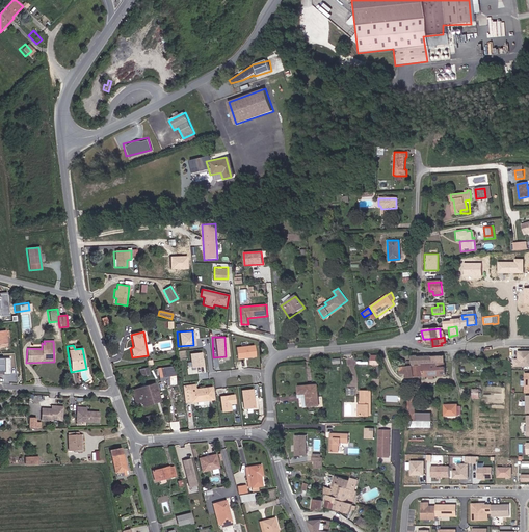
[(250,357),(250,345),(233,345),(233,357),(250,357)]
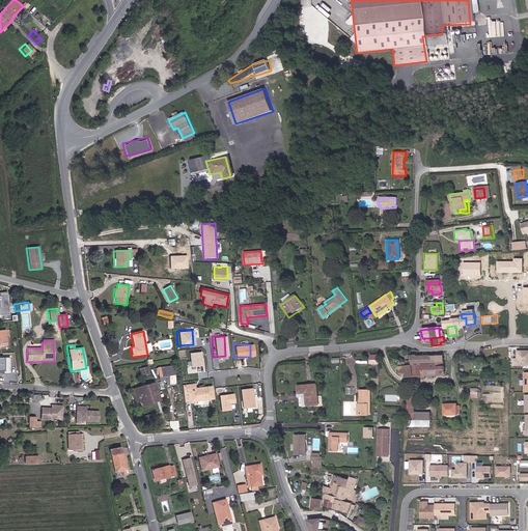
[(527,348),(512,350),(512,358),(506,358),(506,366),(527,365),(527,348)]
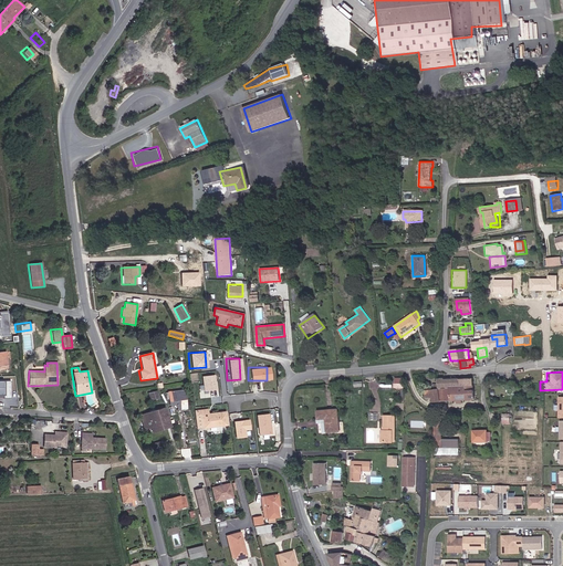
[(200,390),(214,389),(211,374),(198,376),(200,390)]
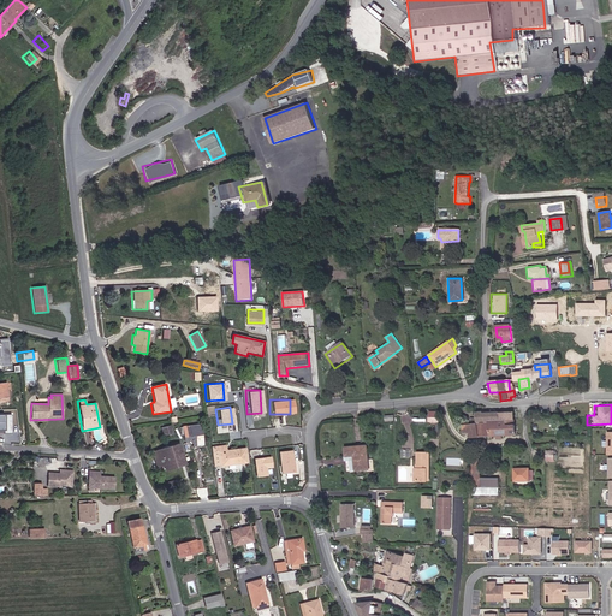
[(480,424),(516,421),(515,413),(480,415),(480,424)]
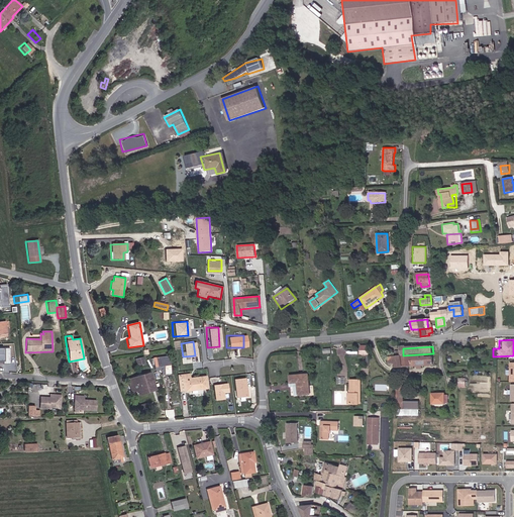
[(404,366),(434,364),(433,353),(403,355),(398,355),(398,362),(404,362),(404,366)]
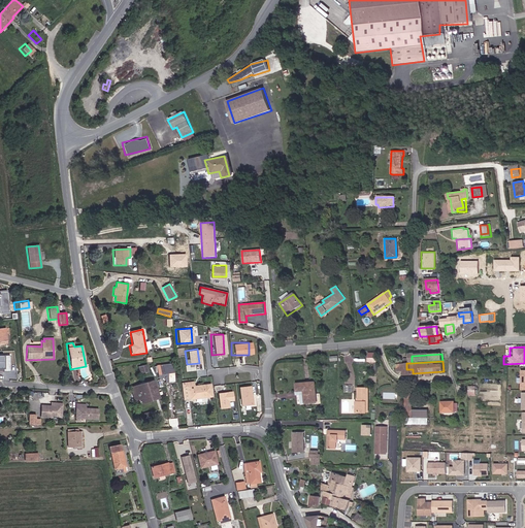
[(157,376),(171,375),(170,364),(156,366),(157,376)]
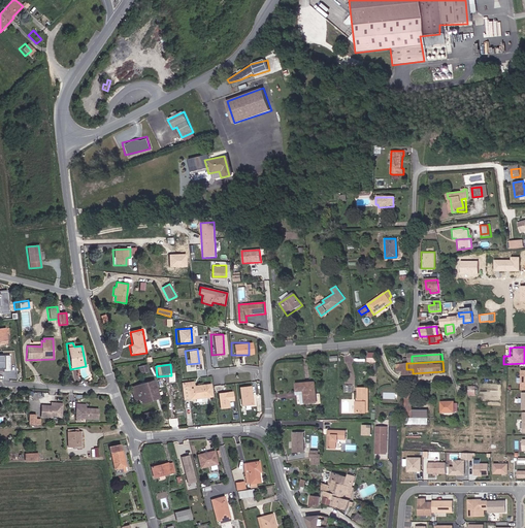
[(160,393),(157,381),(134,386),(137,399),(160,393)]
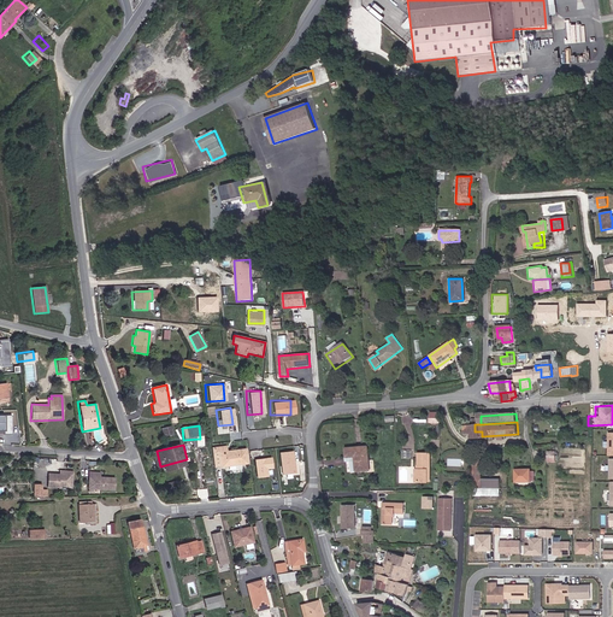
[(370,469),(367,445),(345,447),(346,460),(351,459),(352,470),(370,469)]
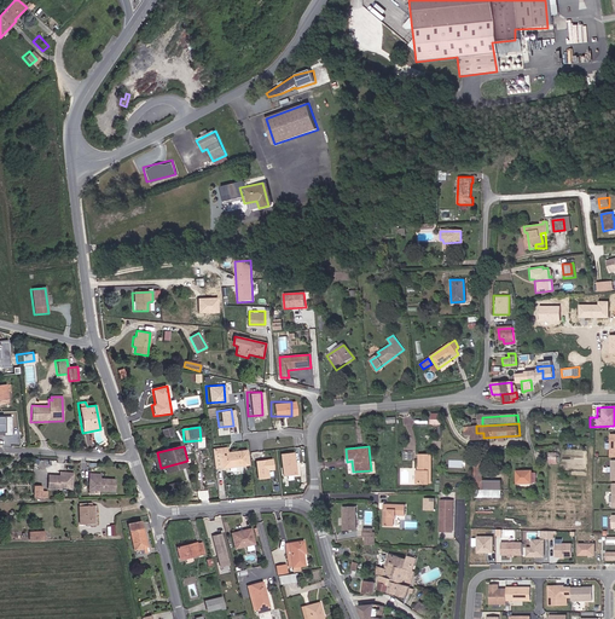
[(242,464),(241,451),(226,452),(226,447),(212,450),(214,468),(242,464)]
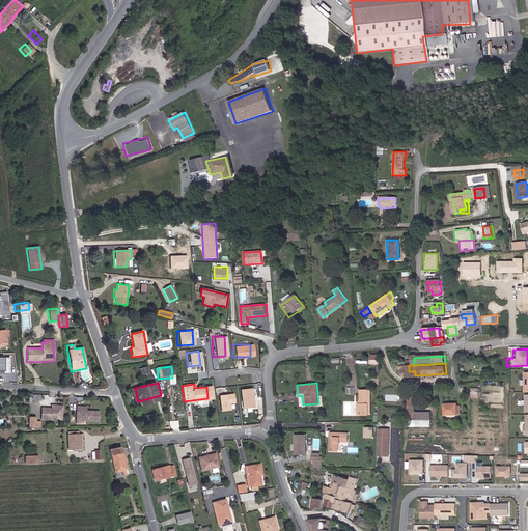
[(240,408),(252,406),(249,387),(237,389),(240,408)]
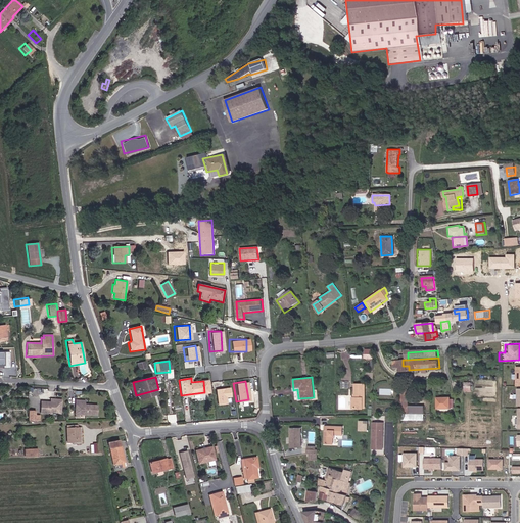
[(469,382),(461,381),(461,391),(469,391),(469,382)]
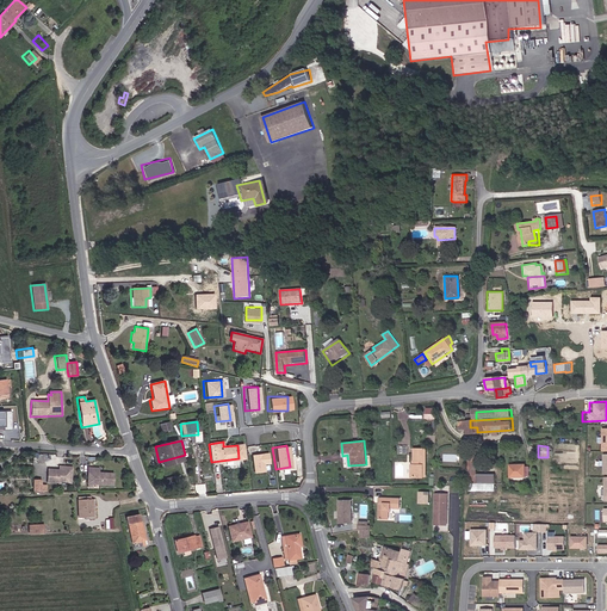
[(421,466),(425,466),(426,451),(414,449),(414,464),(410,464),(410,477),(420,477),(421,466)]
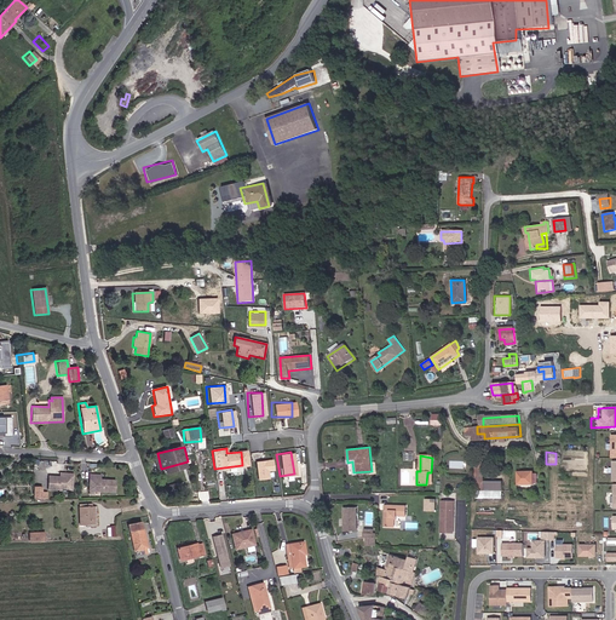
[(268,458),(252,460),(254,480),(265,478),(264,471),(270,470),(268,458)]
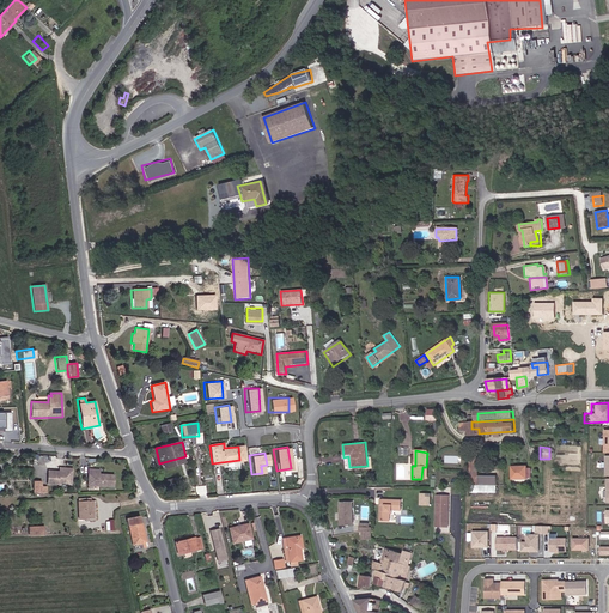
[(476,475),(476,455),(469,455),(469,481),(497,483),(497,475),(476,475)]
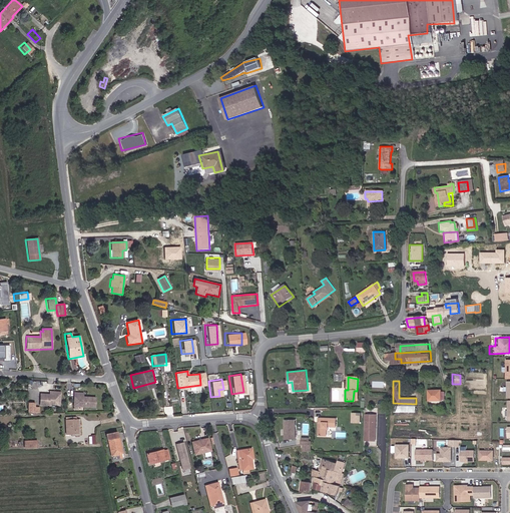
[(39,391),(38,404),(47,404),(47,403),(53,403),(57,400),(58,394),(59,394),(60,390),(50,389),(50,392),(49,392),(39,391)]
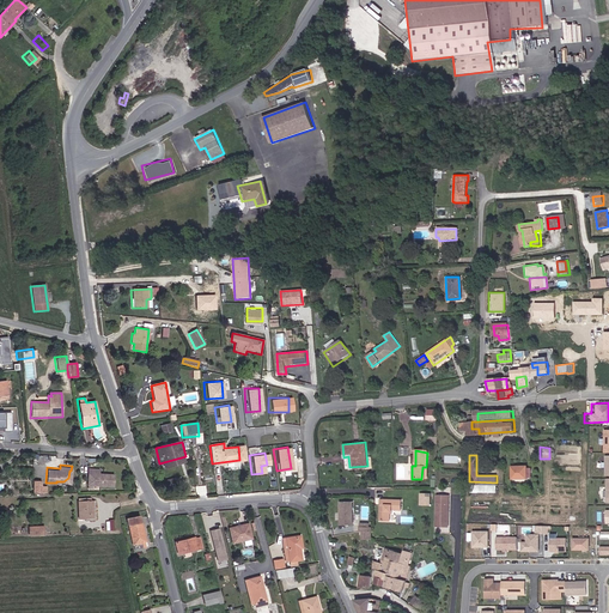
[(511,479),(527,479),(527,466),(511,466),(511,479)]
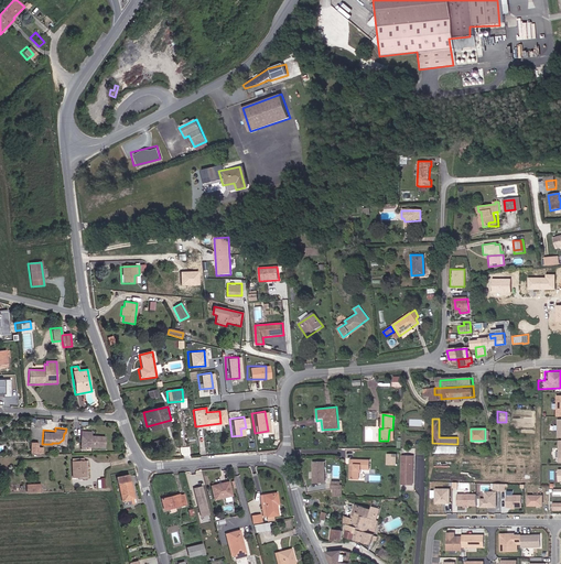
[(89,430),(79,430),(78,434),(81,434),(81,441),(81,442),(103,442),(104,436),(89,435),(89,430)]
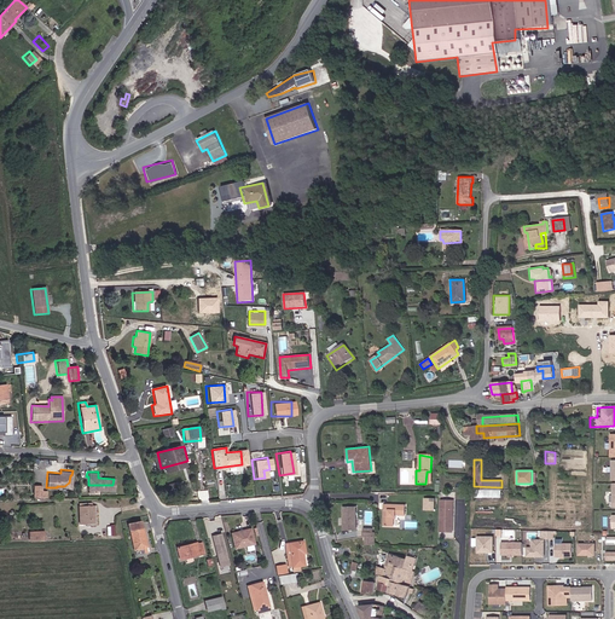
[(64,486),(57,486),(57,487),(70,490),(71,475),(70,475),(69,482),(64,486)]
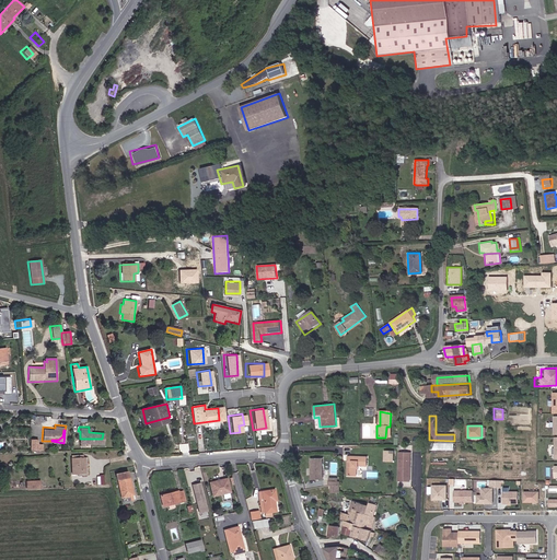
[(392,463),(393,452),(384,451),(383,462),(392,463)]
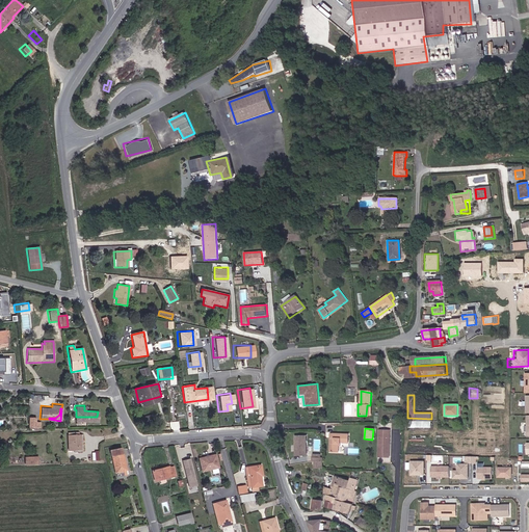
[(390,444),(390,430),(378,430),(377,444),(390,444)]
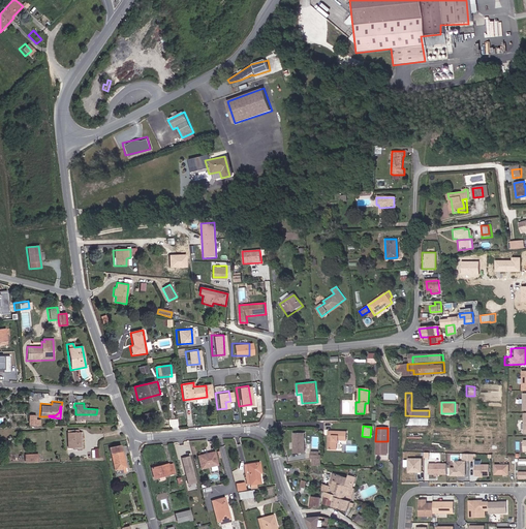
[(69,445),(83,444),(83,433),(79,433),(79,429),(69,429),(69,445)]
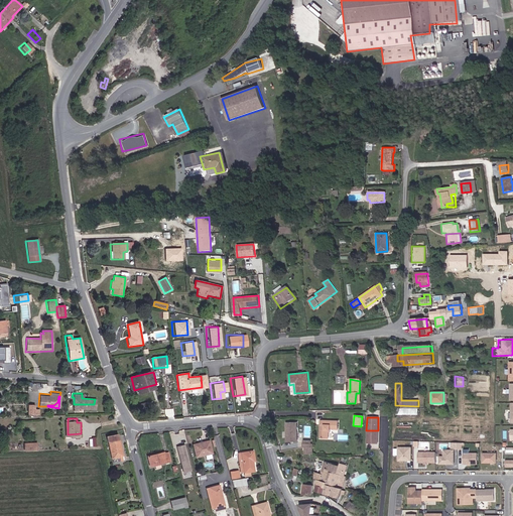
[(295,441),(297,422),(286,420),(284,440),(295,441)]
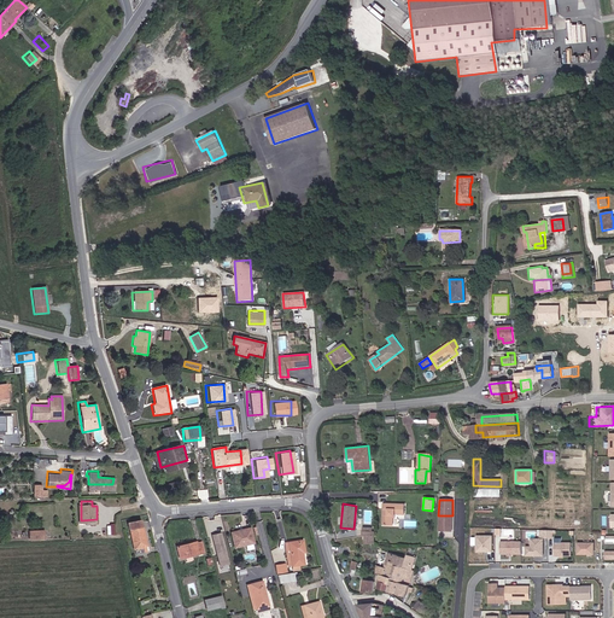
[(392,516),(403,516),(403,506),(384,505),(382,525),(391,526),(392,516)]
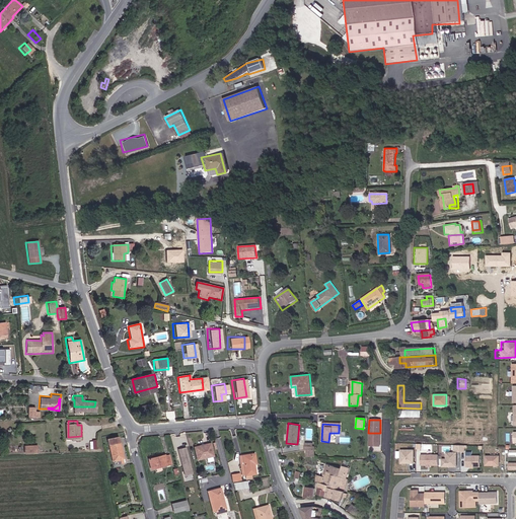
[(380,447),(380,433),(368,433),(368,446),(380,447)]
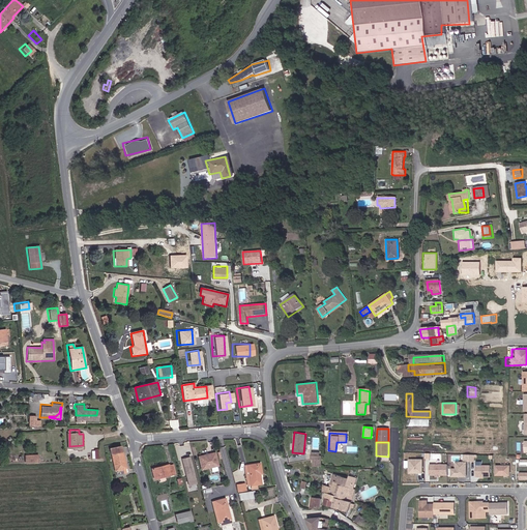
[(126,476),(125,470),(124,470),(119,446),(109,448),(110,452),(111,452),(116,478),(126,476)]
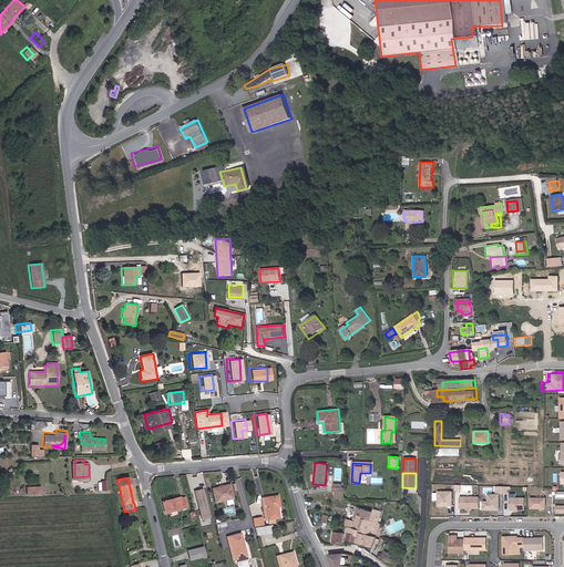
[(237,497),(233,484),(216,488),(219,503),(237,497)]
